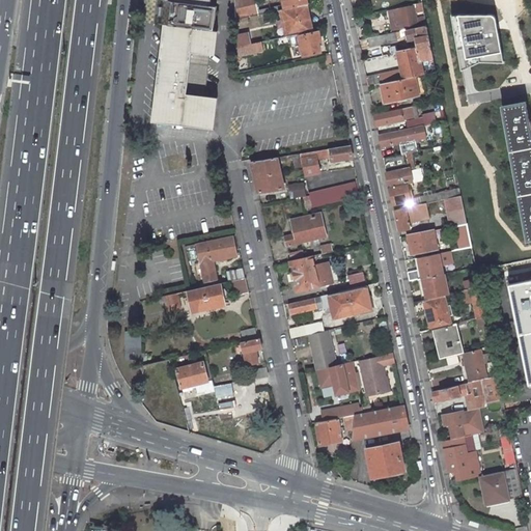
[(160,0),(158,24),(166,25),(155,119),(213,127),(217,99),(203,96),(210,52),(214,52),(217,30),(213,29),(216,5),(210,4),(210,0),(160,0)]
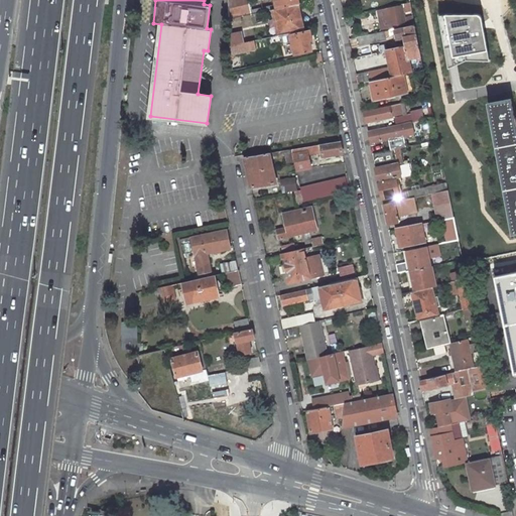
[(228,0),(229,9),(229,19),(271,10),(274,9),(273,9),(295,4),(295,5),(299,4),(297,0),(228,0)]
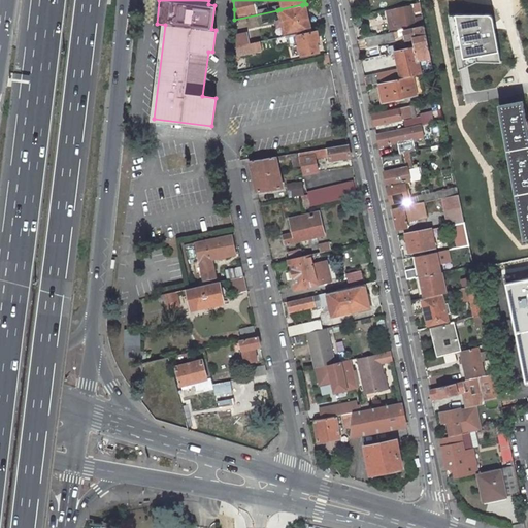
[(396,8),(387,10),(389,19),(392,18),(393,21),(398,20),(400,28),(411,25),(411,28),(424,25),(423,17),(414,19),(413,12),(422,10),(420,3),(396,8)]
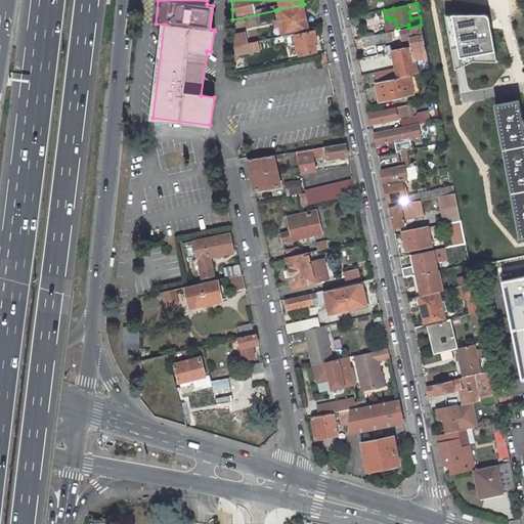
[(277,9),(278,9),(284,36),(308,31),(306,18),(303,19),(300,5),(300,4),(277,9)]
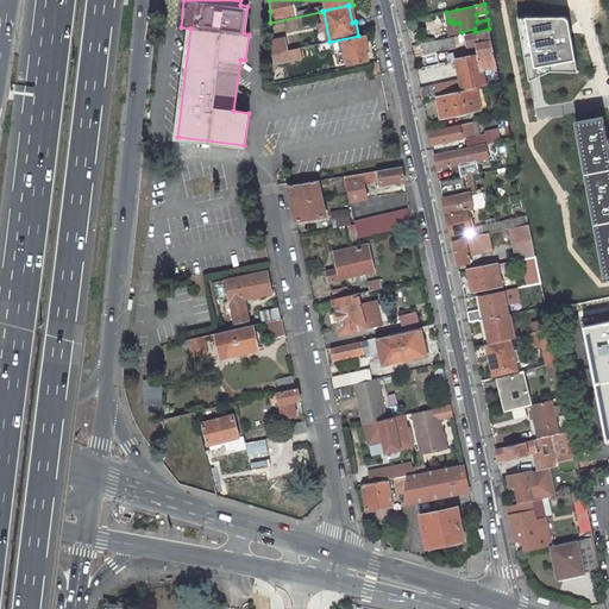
[(562,12),(516,13),(533,83),(554,74),(583,75),(562,12)]
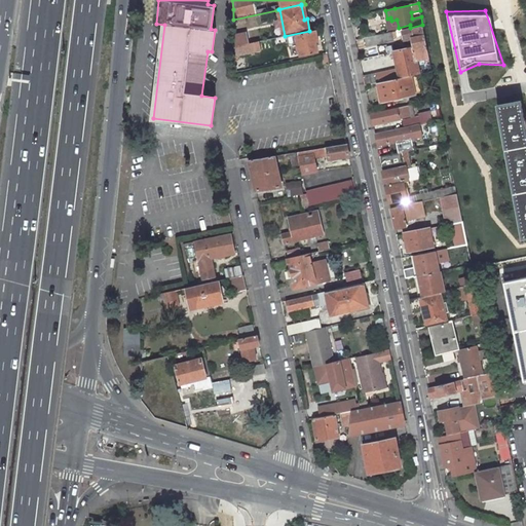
[(426,44),(422,25),(410,28),(403,30),(405,40),(413,38),(415,46),(426,44)]
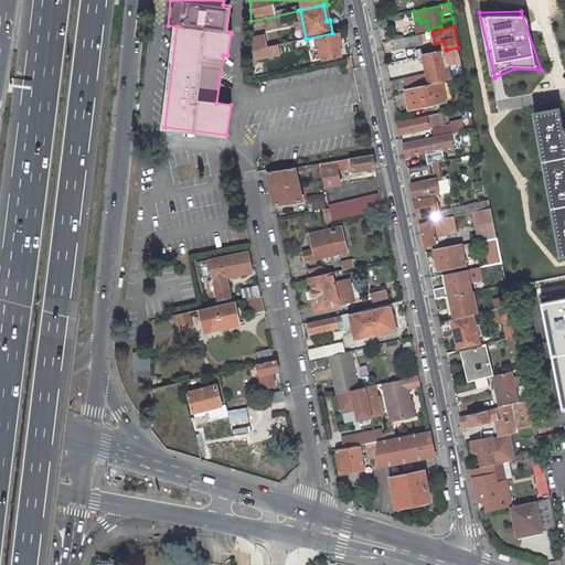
[(340,33),(318,38),(323,60),(342,55),(339,44),(342,43),(340,33)]
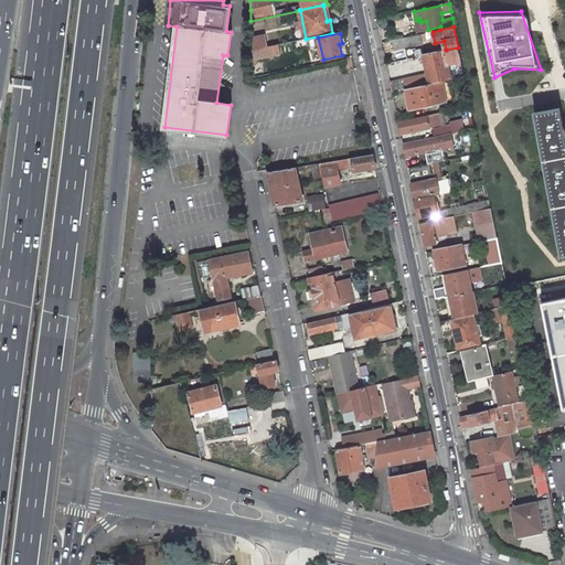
[(427,39),(426,33),(424,33),(392,40),(394,50),(423,43),(422,40),(427,39)]
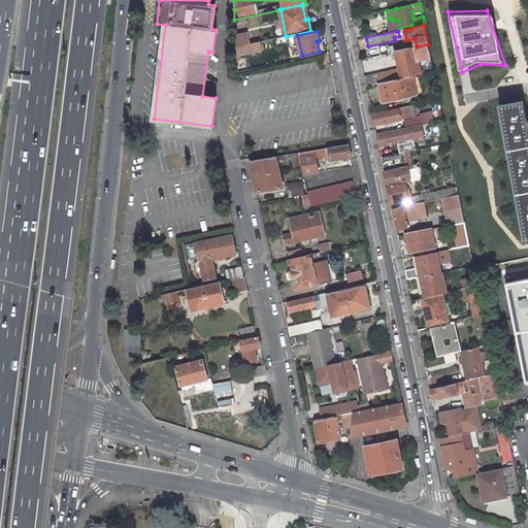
[(248,33),(235,35),(235,46),(250,43),(248,33)]
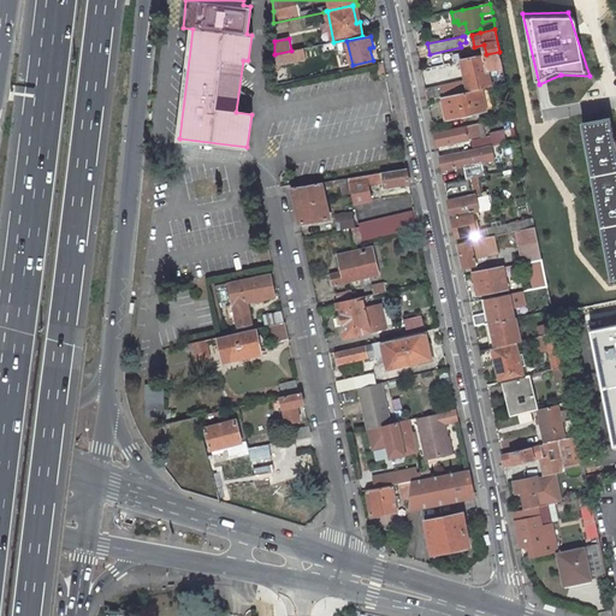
[(291,51),(274,54),(274,65),(304,59),(303,48),(291,51)]
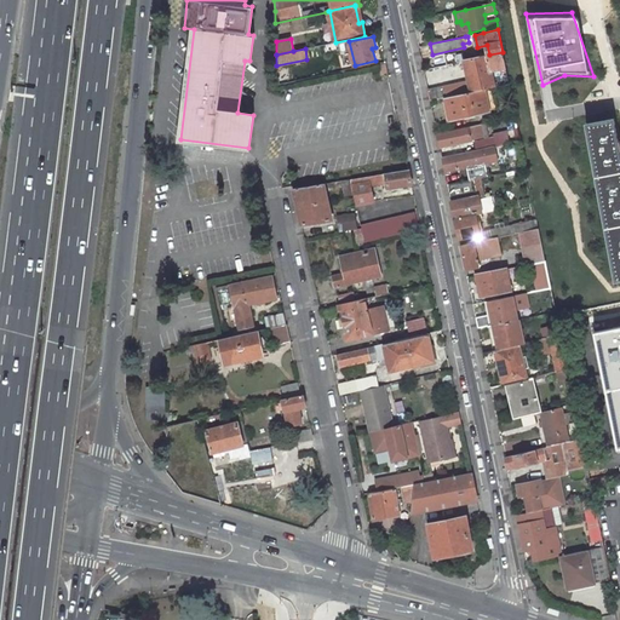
[(428,90),(430,101),(446,97),(449,97),(484,89),(493,87),(509,84),(503,52),(489,55),(465,59),(469,80),(428,90)]
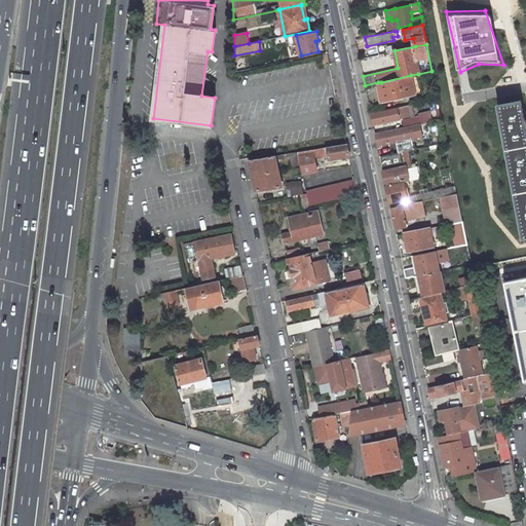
[(422,91),(418,74),(411,75),(415,94),(422,91)]
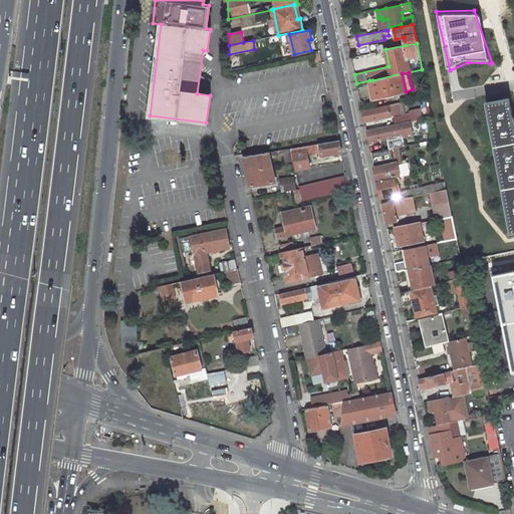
[(402,73),(372,80),(373,87),(371,88),(373,98),(406,91),(402,73)]
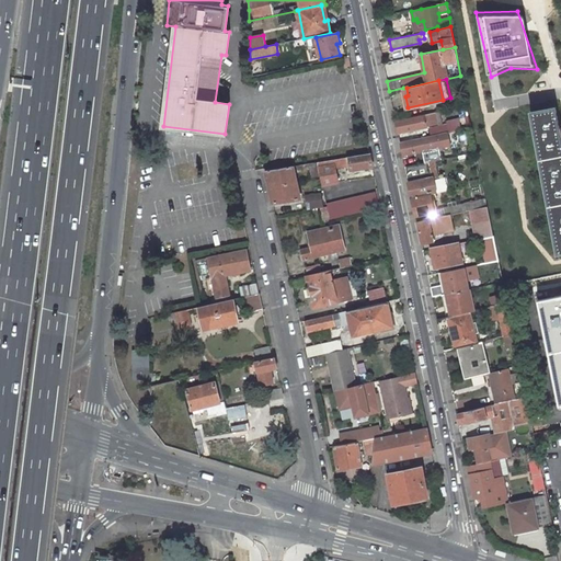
[(530,112),(557,254),(560,252),(560,139),(560,136),(560,135),(560,133),(560,127),(559,128),(554,107),(530,112)]
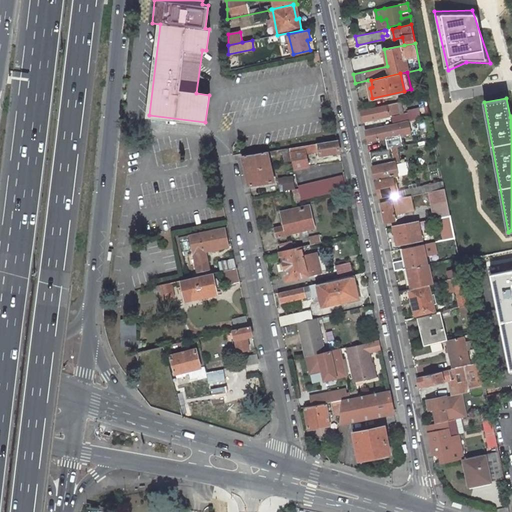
[(377,118),(399,114),(396,103),(361,110),(364,121),(374,119),(377,118)]
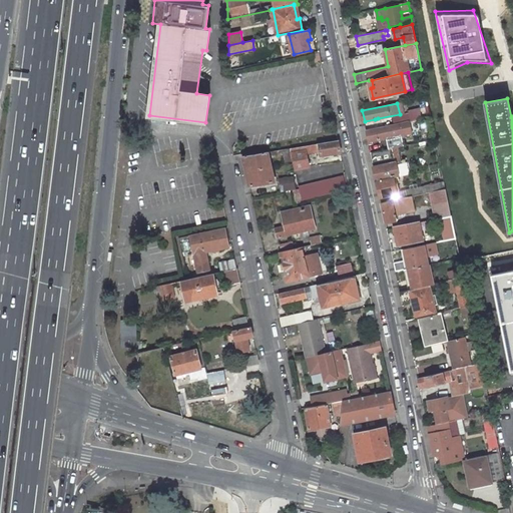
[(410,113),(394,117),(395,123),(411,120),(410,113)]
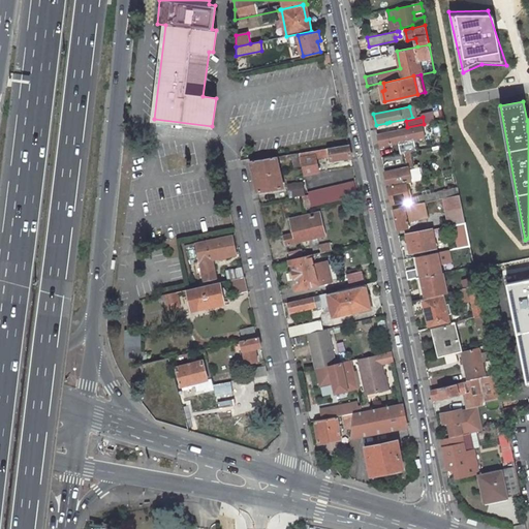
[(436,133),(434,122),(377,134),(380,146),(436,133)]
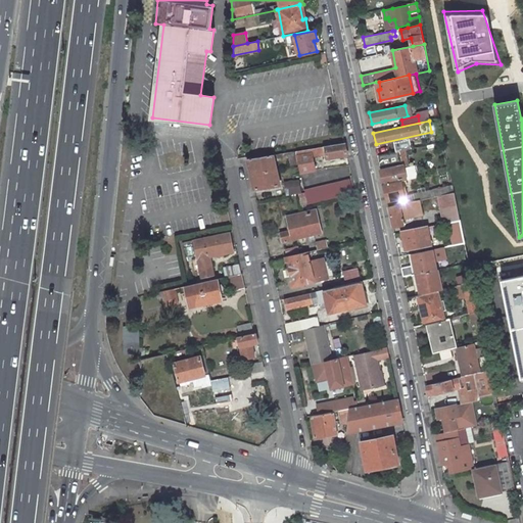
[(347,155),(344,143),(296,151),(299,163),(300,173),(316,170),(313,156),(327,154),(327,158),(347,155)]
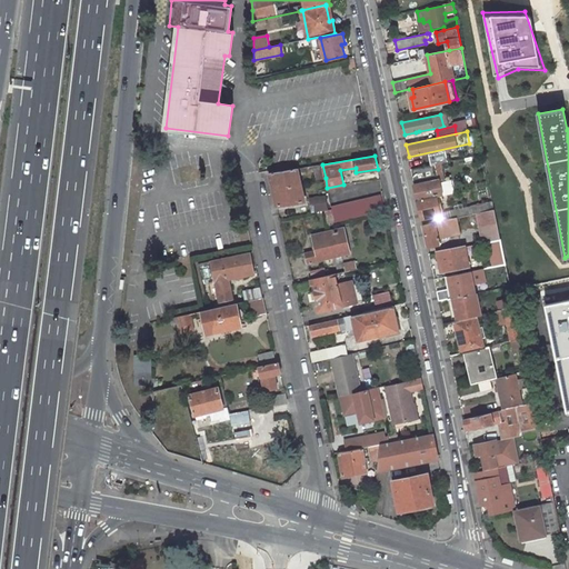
[(445,178),(441,162),(411,169),(418,200),(437,196),(442,195),(439,180),(445,178)]
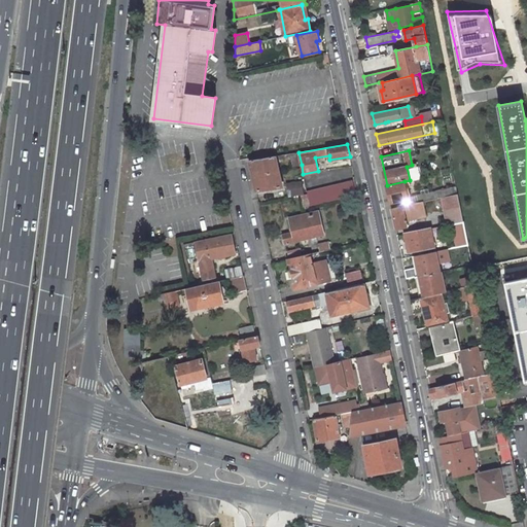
[(289,157),(291,159),(293,166),(302,165),(299,152),(289,153),(289,157)]
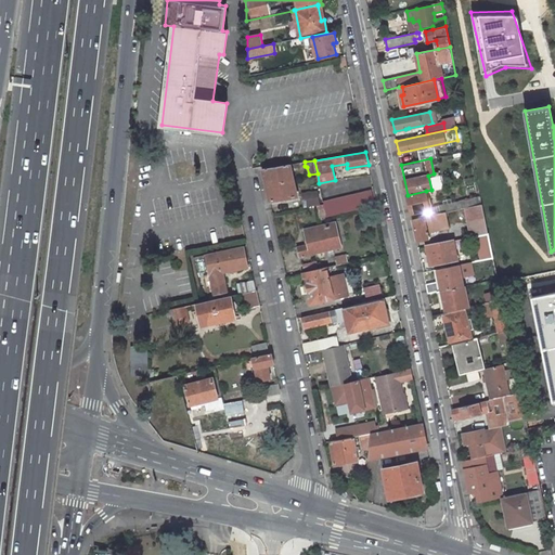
[(297,196),(289,164),(262,168),(270,201),(297,196)]
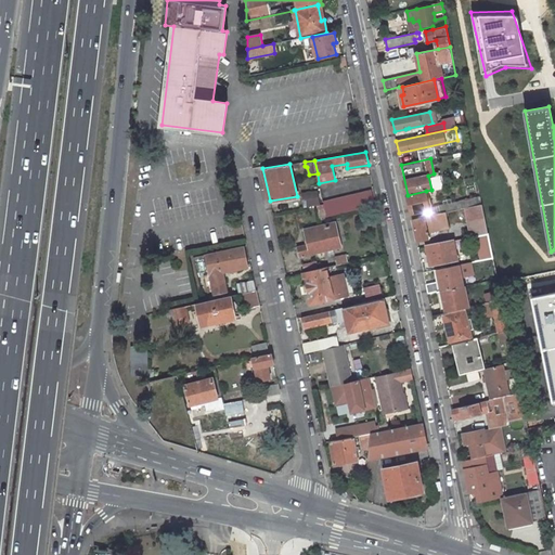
[(443,189),(441,176),(433,178),(435,190),(443,189)]
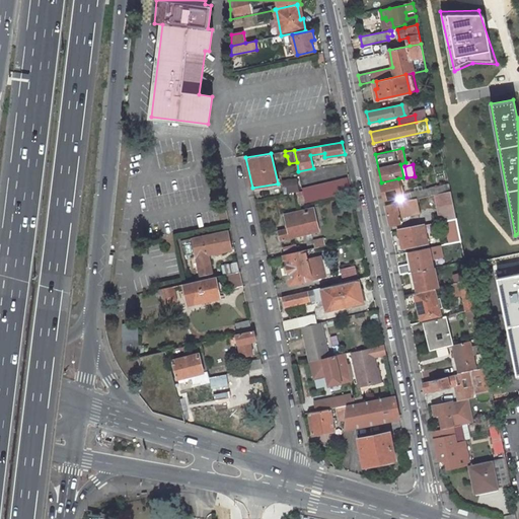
[(299,192),(297,178),(282,180),(284,195),(299,192)]
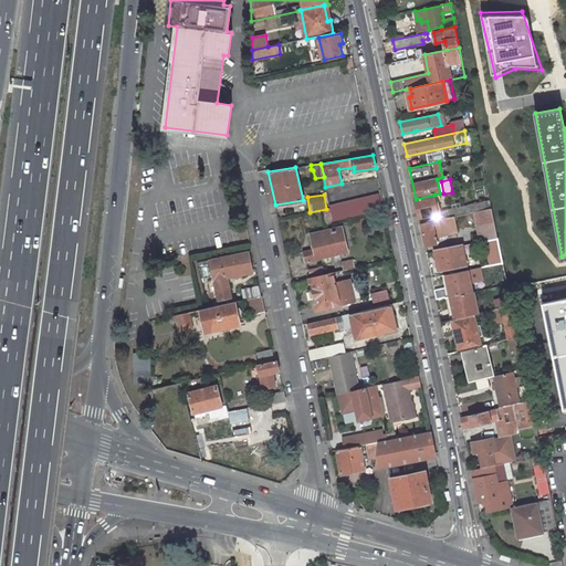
[(383,209),(379,195),(331,206),(334,221),(383,209)]
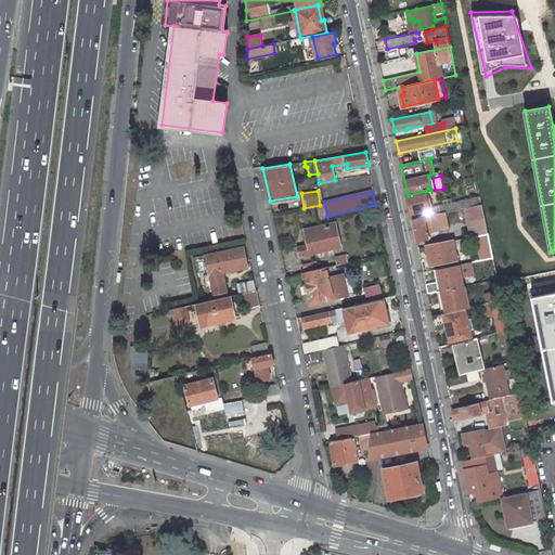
[(426,191),(408,195),(411,214),(429,209),(429,207),(426,191)]
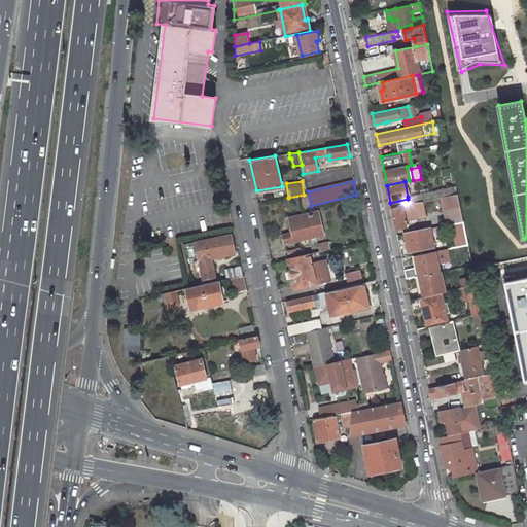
[(452,196),(451,188),(433,192),(434,199),(452,196)]
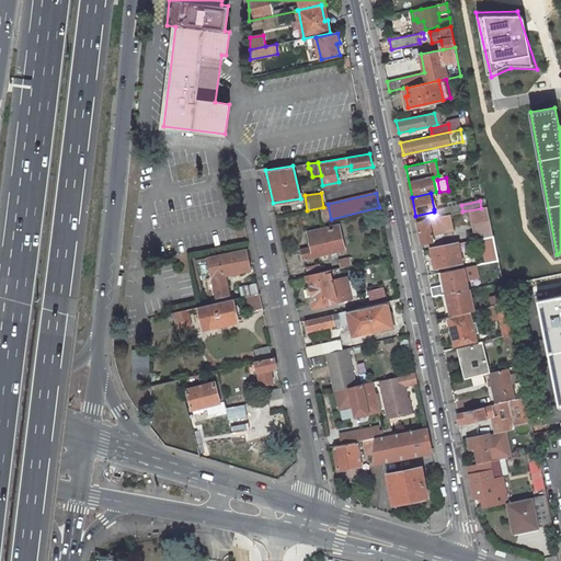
[(462,212),(461,205),(445,208),(446,215),(450,215),(462,212)]
